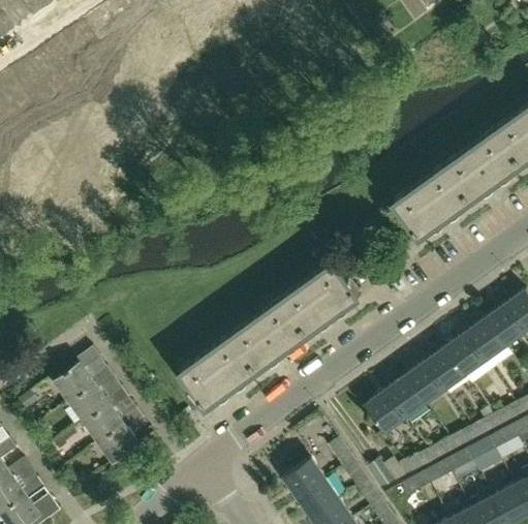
[(527,106),(497,128),(522,164),(527,160),(527,106)]
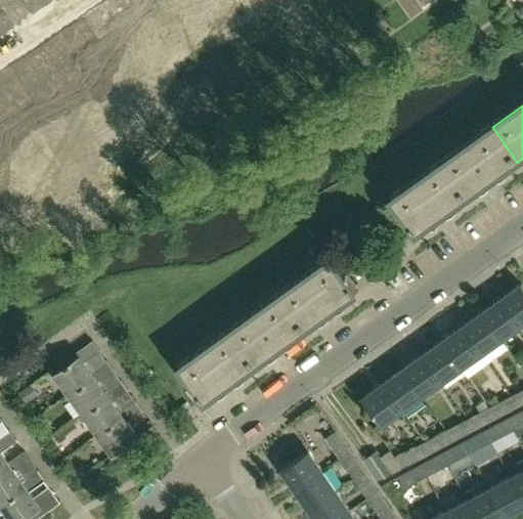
[(517,163),(492,127),(441,164),(467,199),(476,192),(507,170),(517,163)]
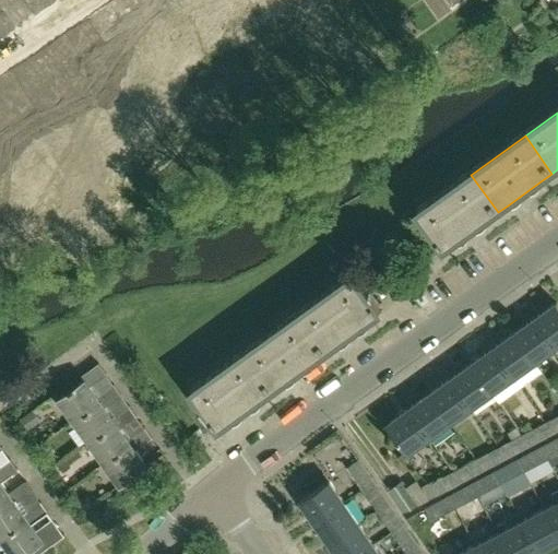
[(487,220),(498,212),(471,175),(417,213),(443,251),(444,250),(454,244),(487,220)]
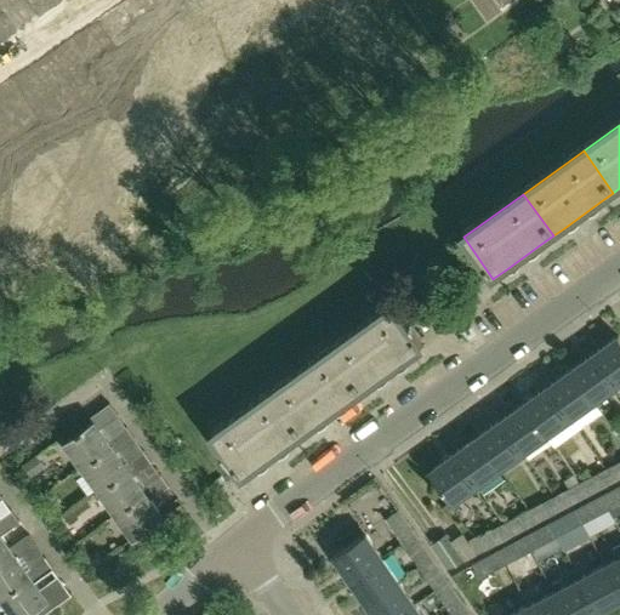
[(413,335),(393,307),(333,351),(363,392),(374,385),(410,359),(421,351),(424,349),(413,335)]
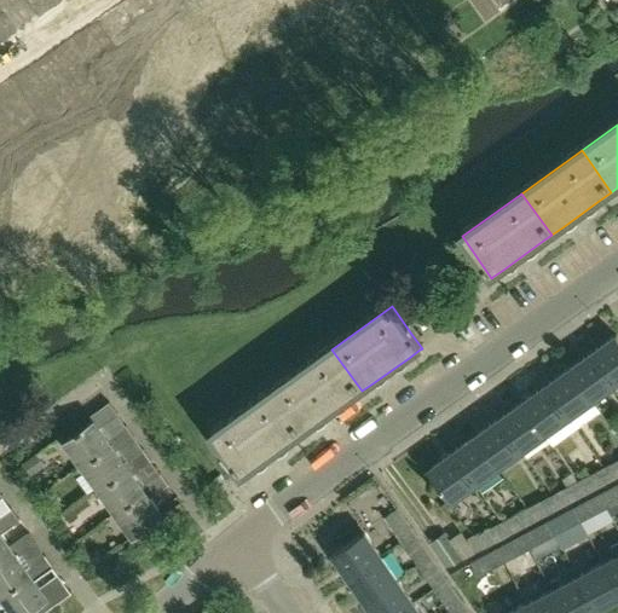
[(616,389),(617,388),(617,341),(593,358),(616,389)]
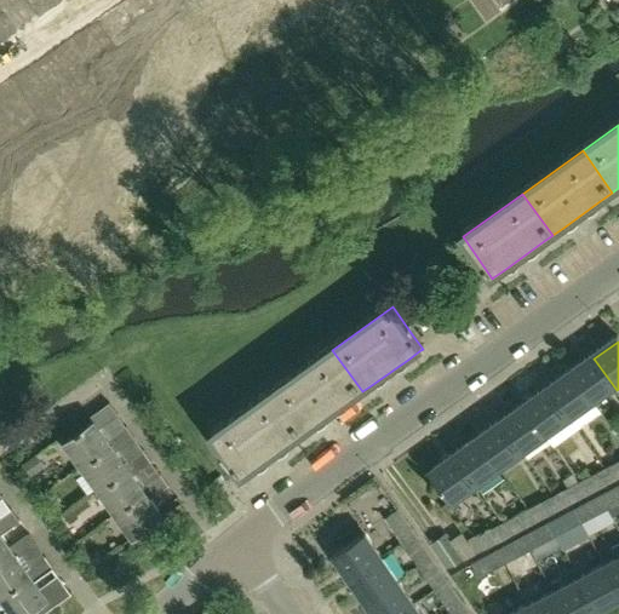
[(350,401),(362,391),(332,350),(273,394),(303,435),(314,426),(350,401)]
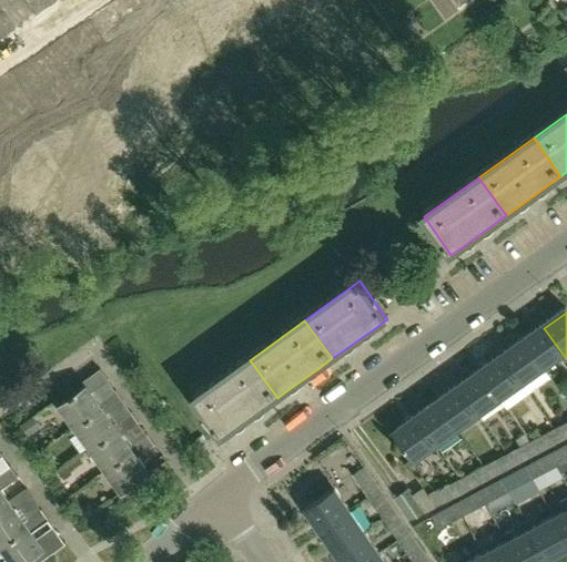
[(543,373),(565,357),(544,328),(523,344),(543,373)]
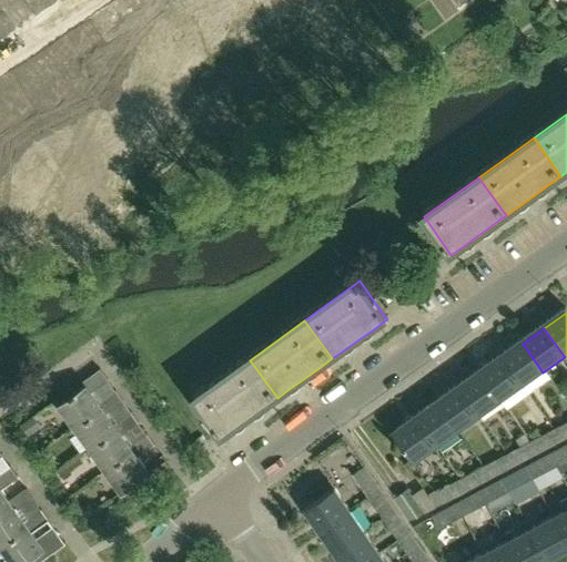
[(502,358),(522,388),(543,373),(523,344),(502,358)]
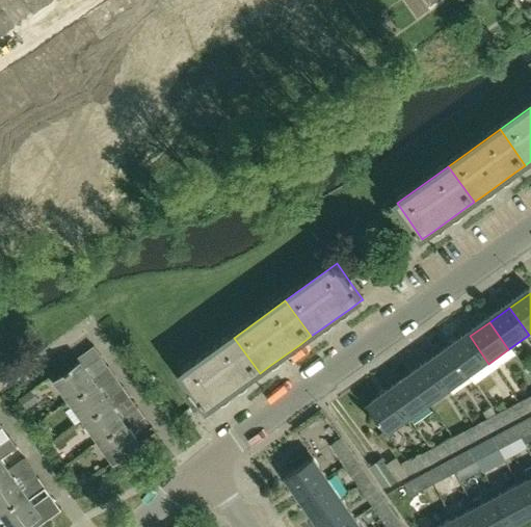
[(449,350),(469,377),(488,364),(470,336),(449,350)]
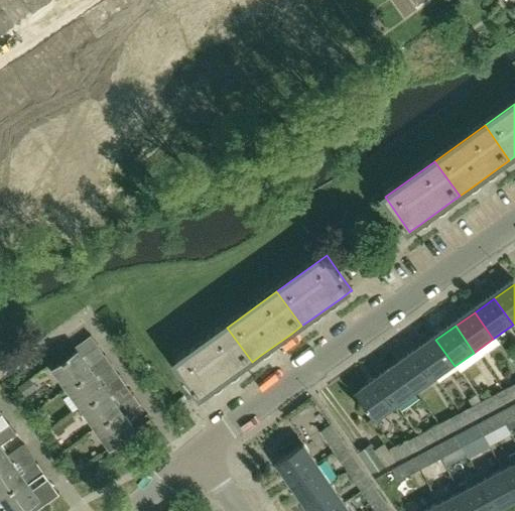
[(242,369),(252,362),(227,328),(177,363),(202,397),(203,397),(212,390),(242,369)]
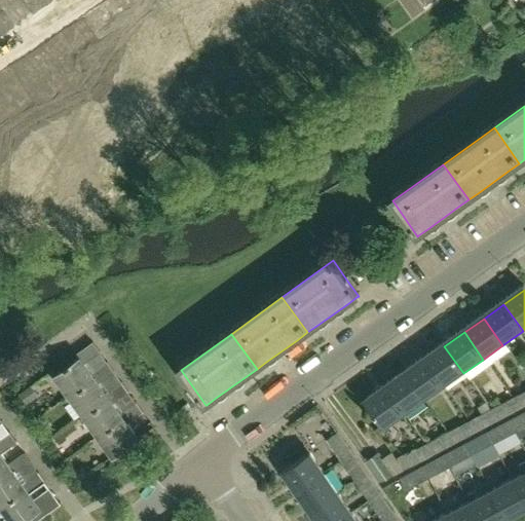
[(71,401),(97,382),(92,377),(85,368),(101,357),(94,346),(78,358),(81,362),(57,380),(71,401)]
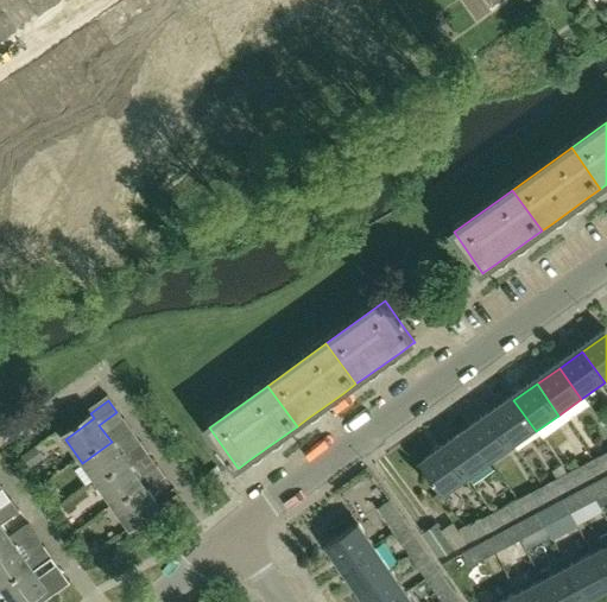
[(491,417),(513,448),(536,431),(513,400),(491,417)]
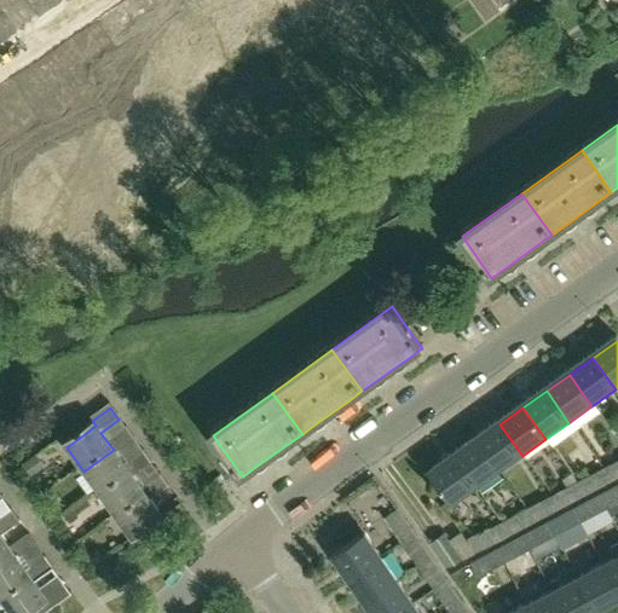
[(500,473),(523,456),(500,424),(477,441),(500,473)]
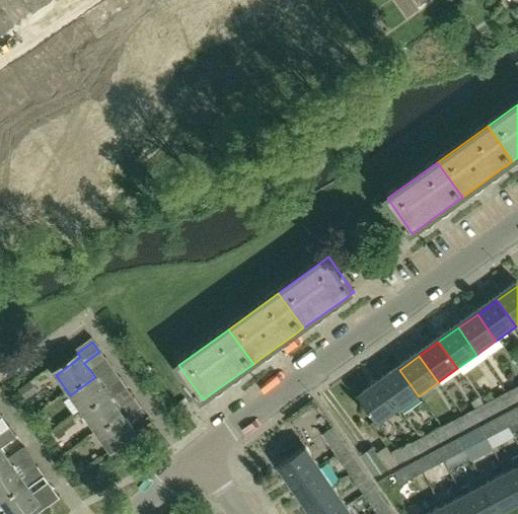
[(109,396),(105,392),(98,382),(114,372),(106,362),(91,372),(95,377),(70,395),(84,415),(109,396)]
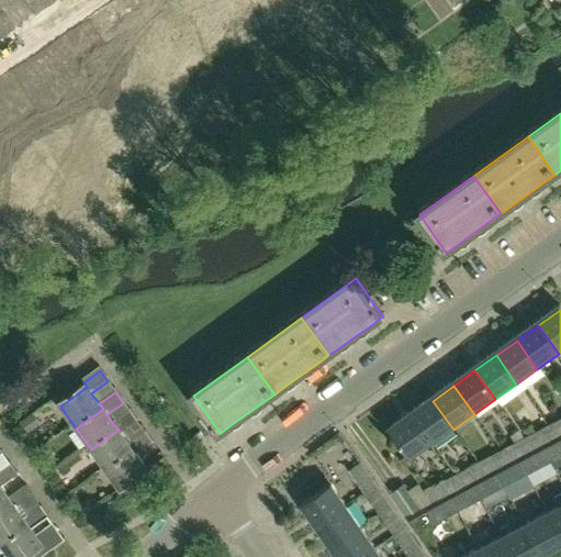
[(412,416),(432,445),(453,430),(433,401),(412,416)]
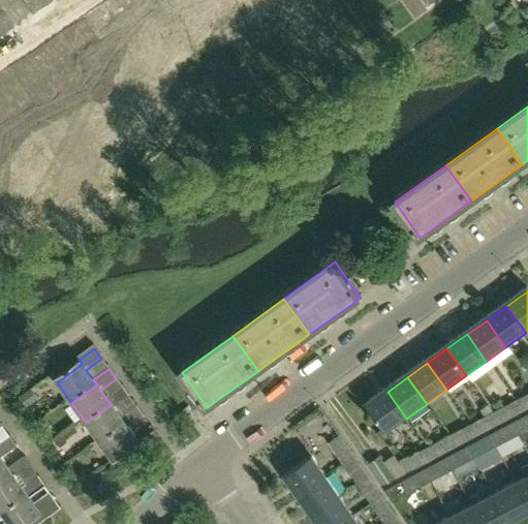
[(126,426),(123,421),(115,410),(130,399),(123,389),(107,400),(112,404),(86,423),(101,443),(126,426)]
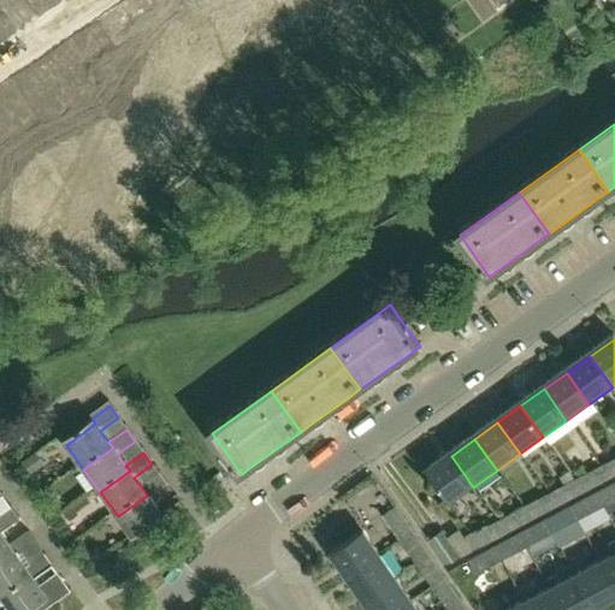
[(449,504),(473,487),(451,456),(427,473),(449,504)]
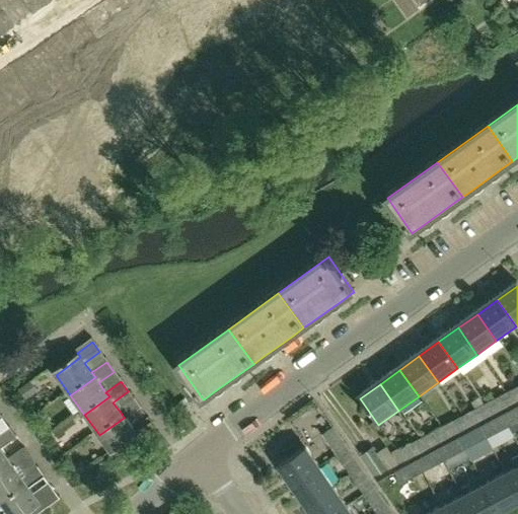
[(28,388),(20,394),(23,398),(27,402),(34,397),(28,388)]
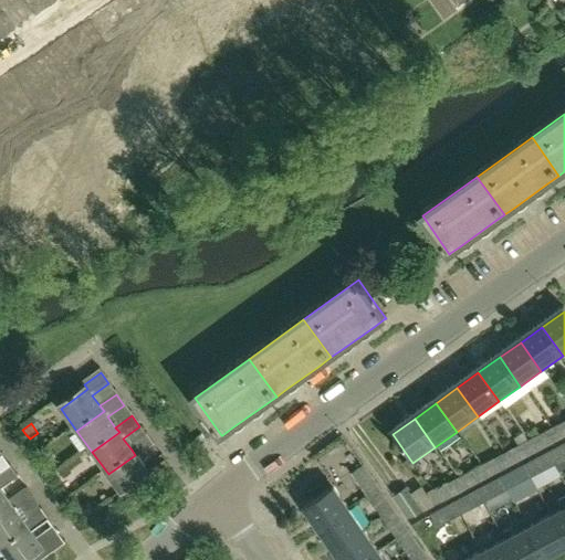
[(536,440),(542,451),(564,440),(564,434),(561,426),(536,440)]
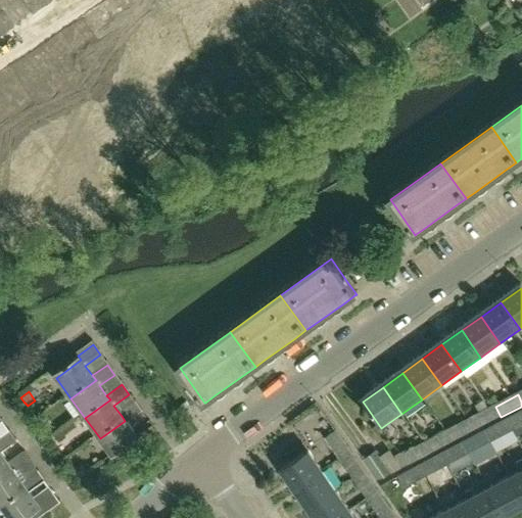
[(53,425),(74,410),(68,404),(48,419),(53,425)]
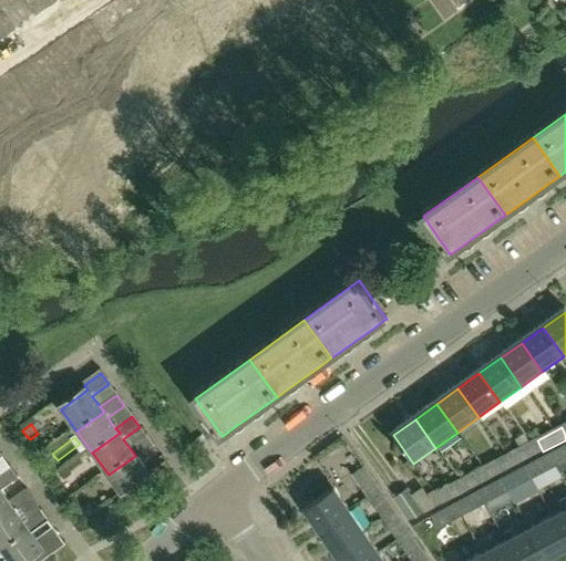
[(123,496),(151,477),(140,460),(155,449),(147,438),(132,450),(135,456),(109,475),(123,496)]
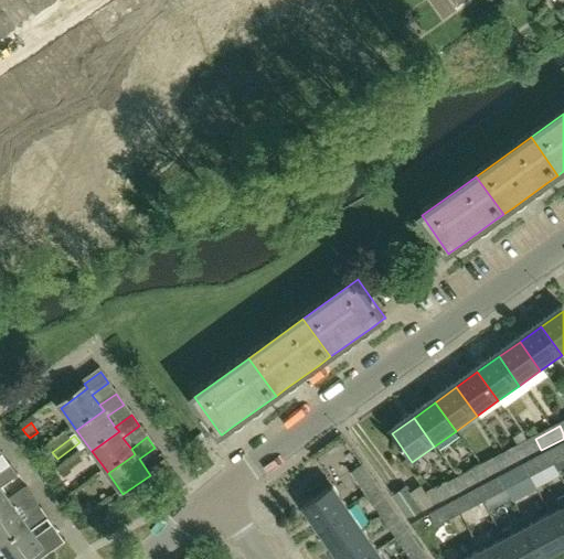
[(511,451),(517,463),(541,450),(535,439),(511,451)]
